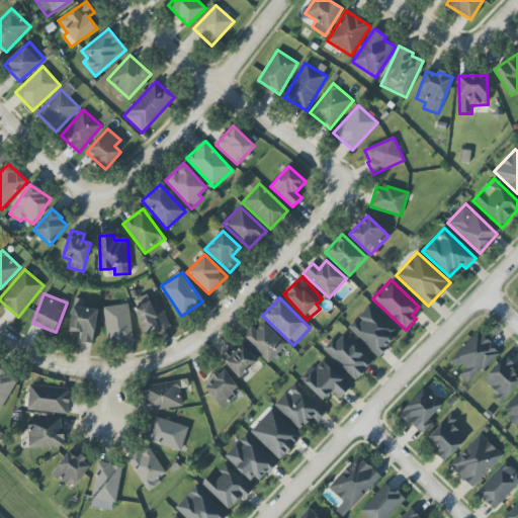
[(136,307),(144,334),(168,327),(160,298),(136,307)]
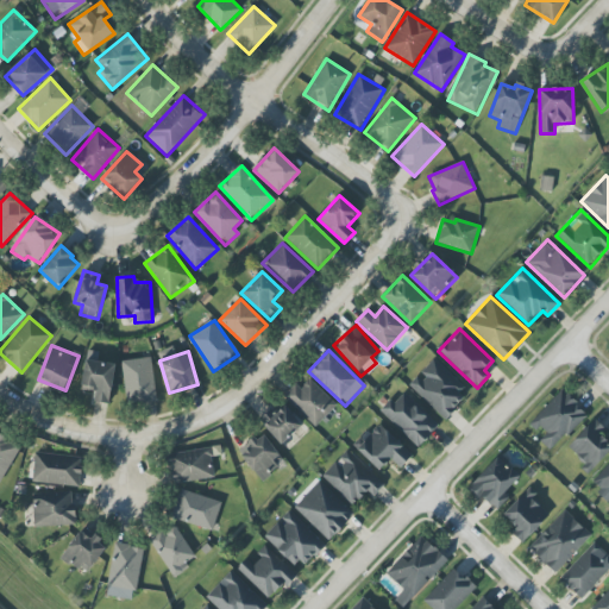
[(121,360),(126,403),(156,401),(152,358),(121,360)]
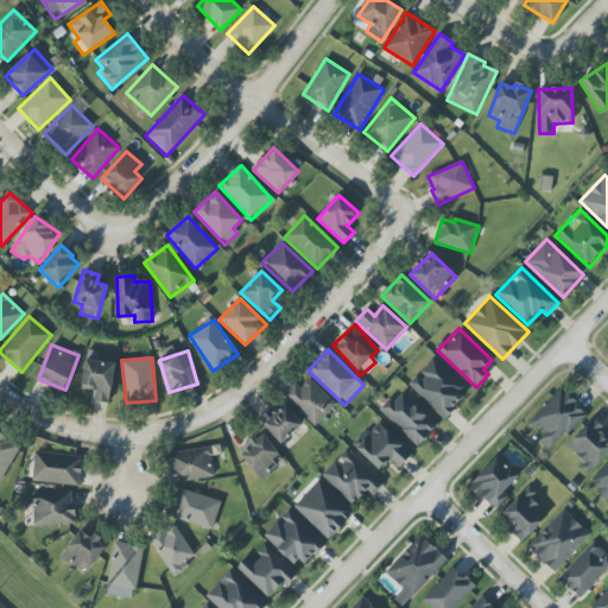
[(409,384),(443,419),(469,394),(434,359),(418,374),(409,384)]
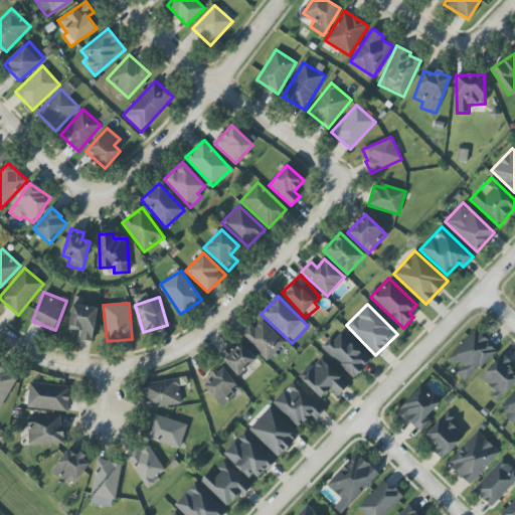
[(68,329),(80,331),(79,340),(93,342),(98,308),(72,305),(68,329)]
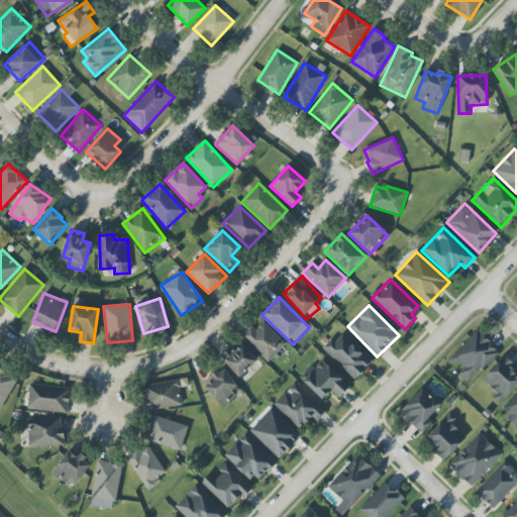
[(240,337),(269,363),(286,343),(263,322),(255,330),(250,326),(240,337)]
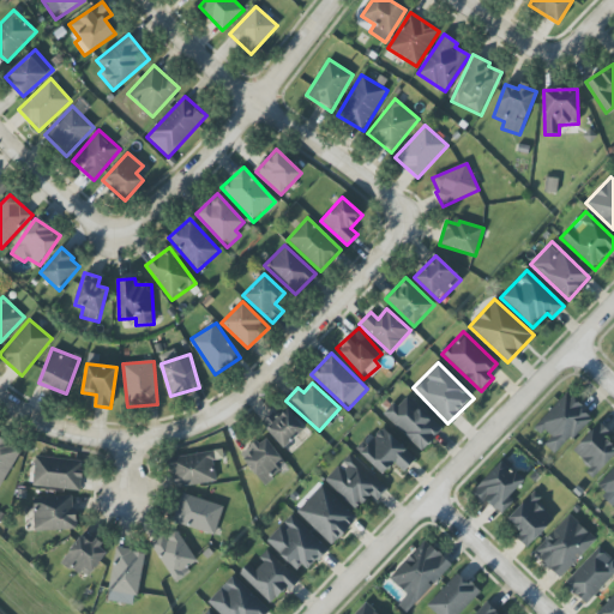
[(543,443),(554,455),(593,419),(569,392),(534,426),(547,440),(543,443)]
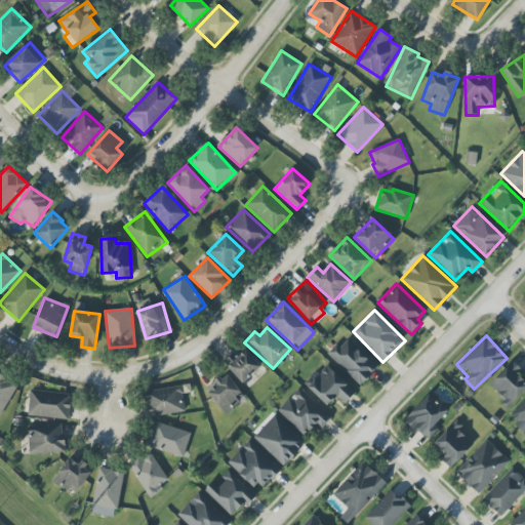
[(378,367),(349,338),(340,348),(336,344),(327,354),(361,386),(378,367)]
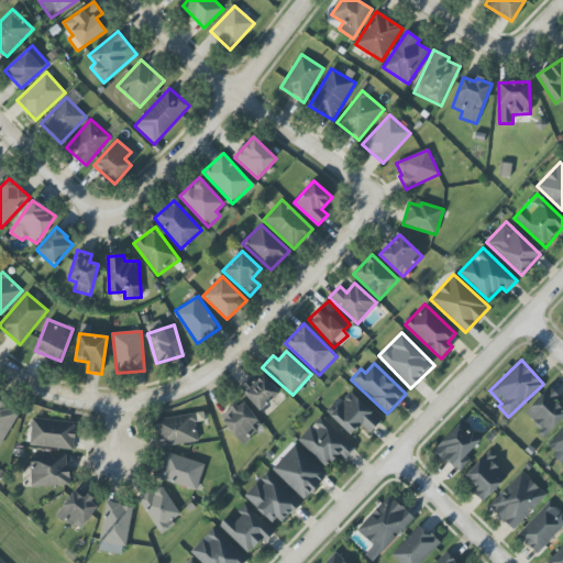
[(241,387),(258,411),(279,395),(265,375),(254,383),(251,379),(241,387)]
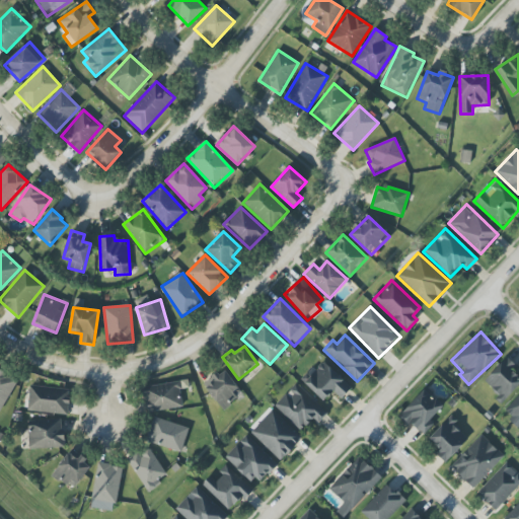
[(518,385),(518,372),(506,359),(483,381),(503,401),(518,385)]
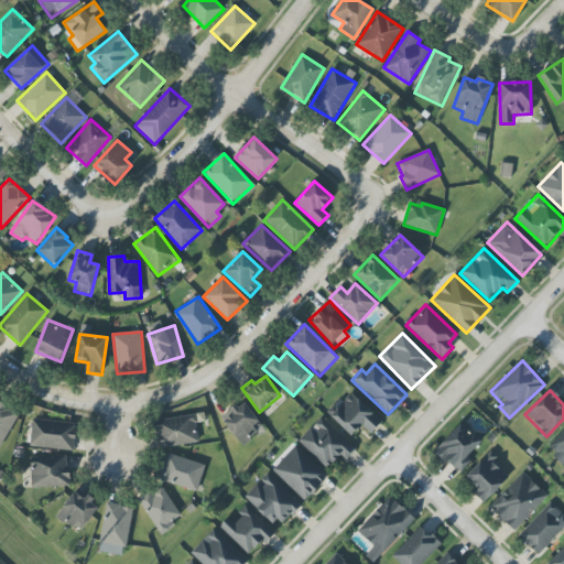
[(350,436),(362,425),(370,434),(381,423),(354,393),(331,414),(350,436)]
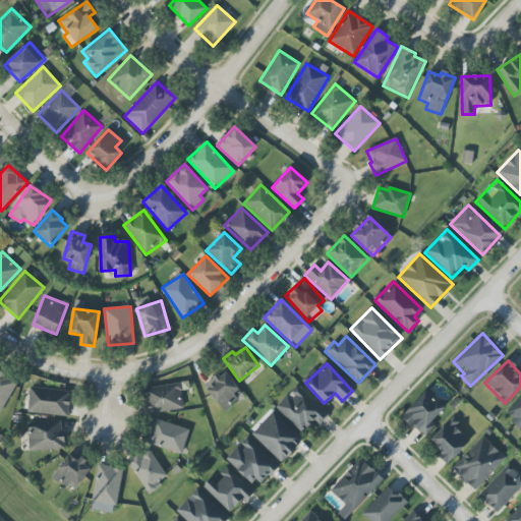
[(0,414),(18,381),(0,370),(0,414)]
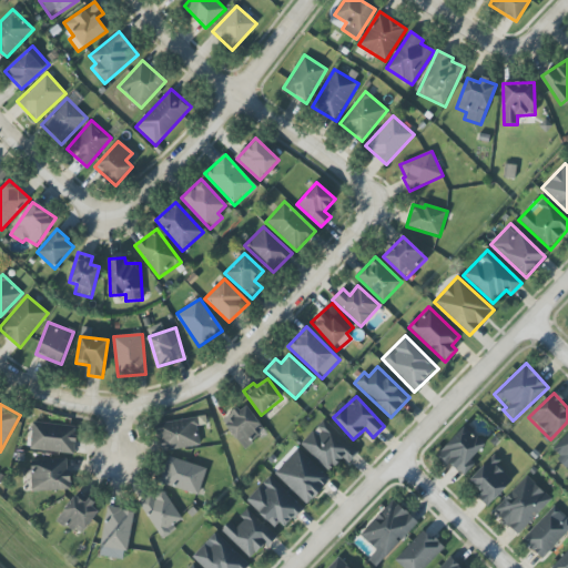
[(232,413),(234,418),(226,423),(241,448),(265,434),(247,404),(232,413)]
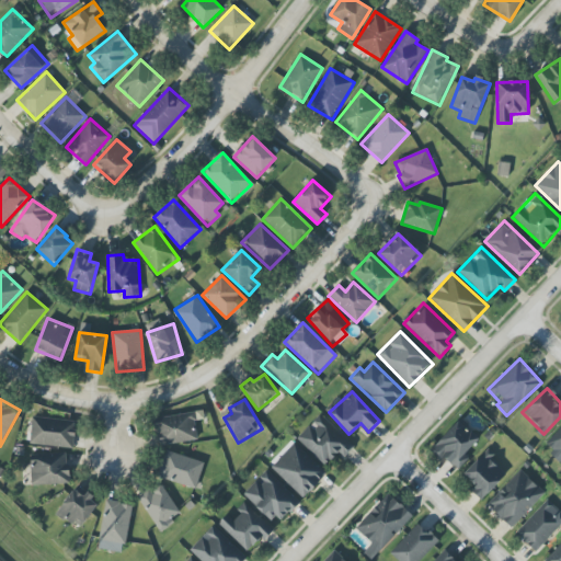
[(152,419),(153,428),(158,428),(160,446),(197,441),(195,421),(205,420),(204,411),(152,419)]
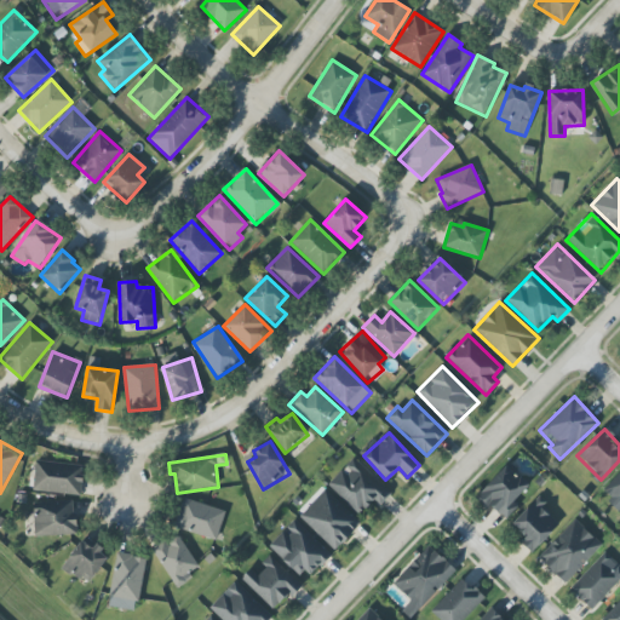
[(392,494),(355,458),(328,486),(360,515),(373,501),(379,507),(392,494)]
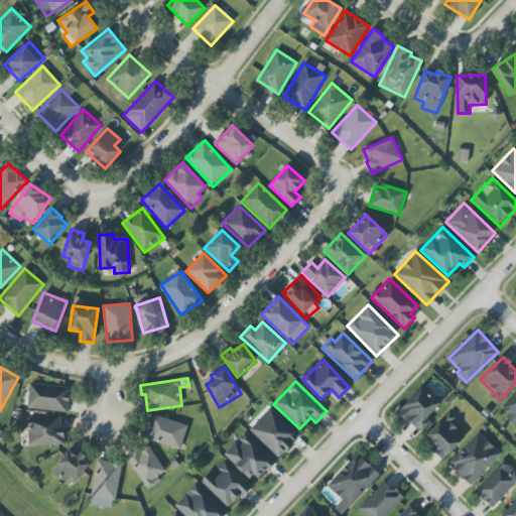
[(70,386),(29,385),(28,410),(68,411),(70,386)]
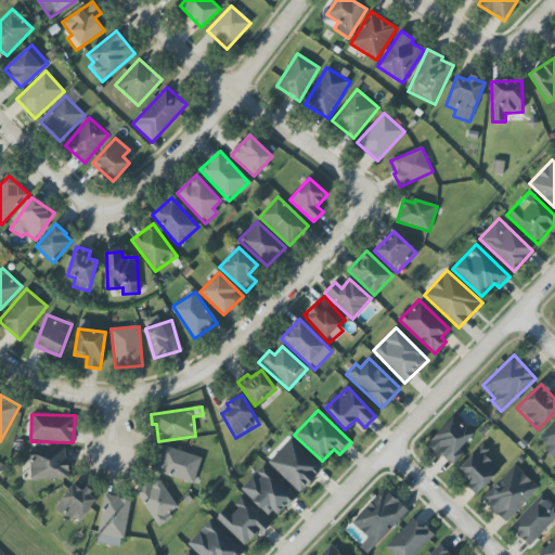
[(460,449),(474,436),(455,416),(428,441),(451,466),(464,454),(460,449)]
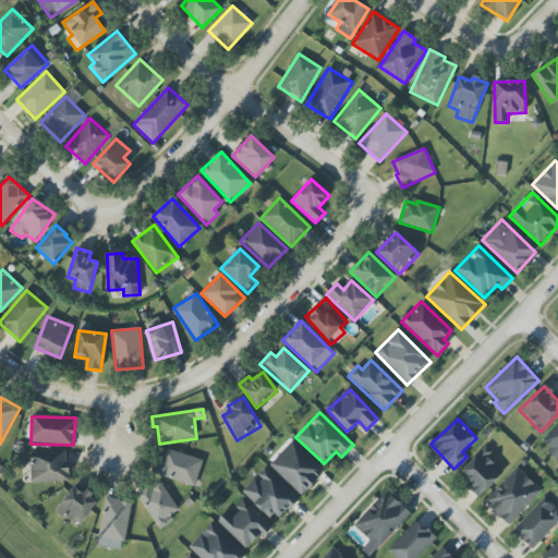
[(557,459),(557,425),(542,440),(557,459)]
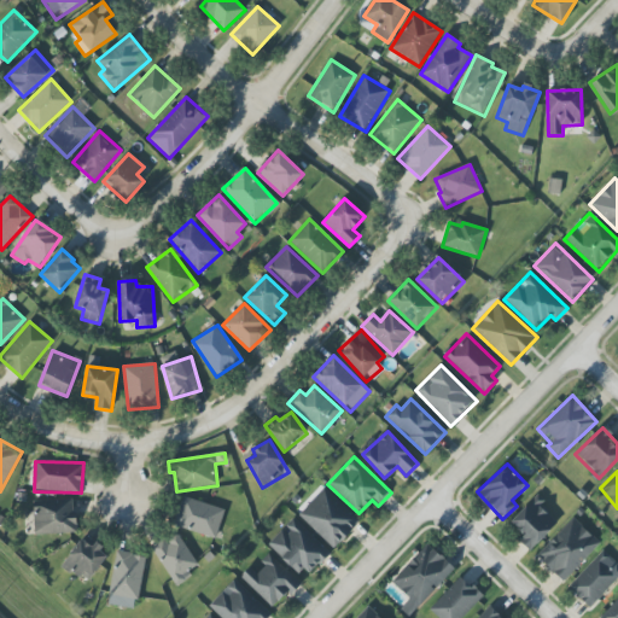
[(360,522),(324,488),(298,516),(334,549),(360,522)]
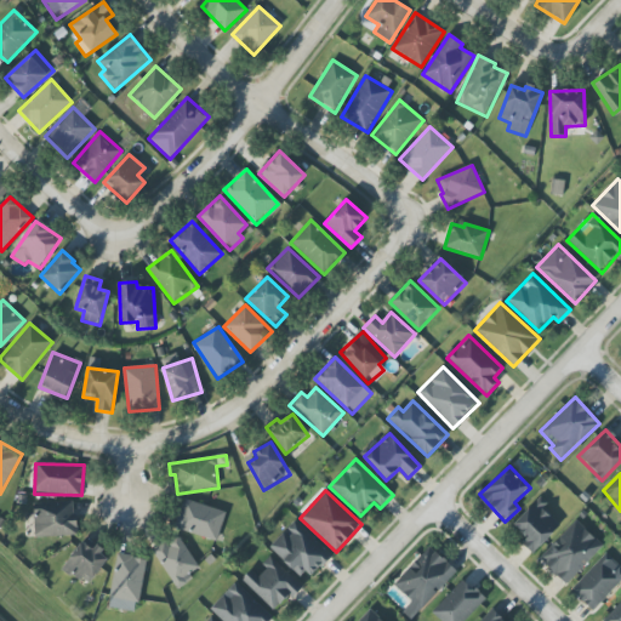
[(216,542),(226,513),(183,499),(174,528),(216,542)]
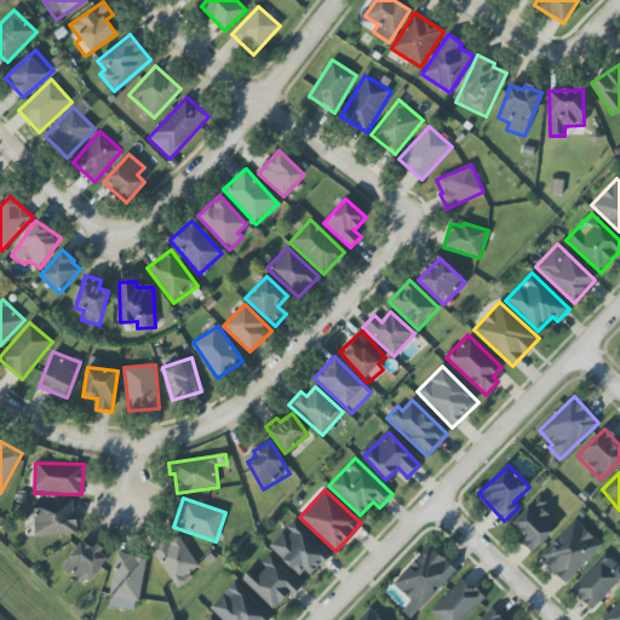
[(530,554),(562,526),(538,499),(512,523),(526,538),(521,541),(530,554)]
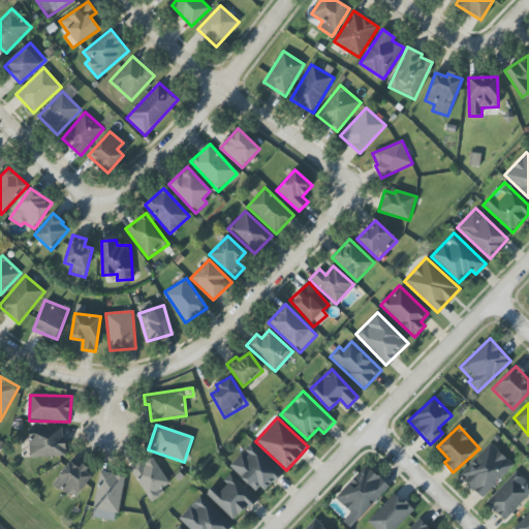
[(28,429),(30,458),(65,456),(63,428),(28,429)]
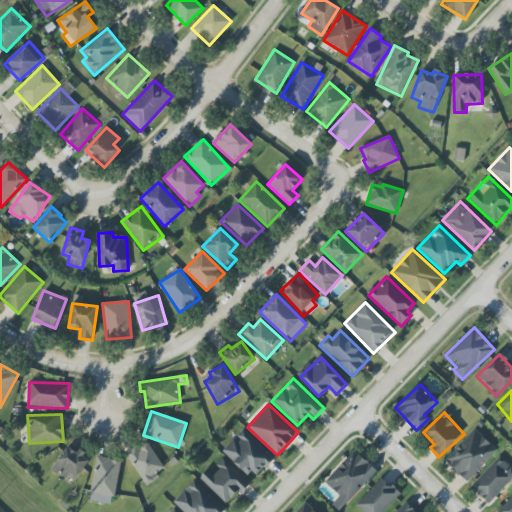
[(222,451),(251,479),(272,457),(243,429),(235,437),(235,438),(222,451)]
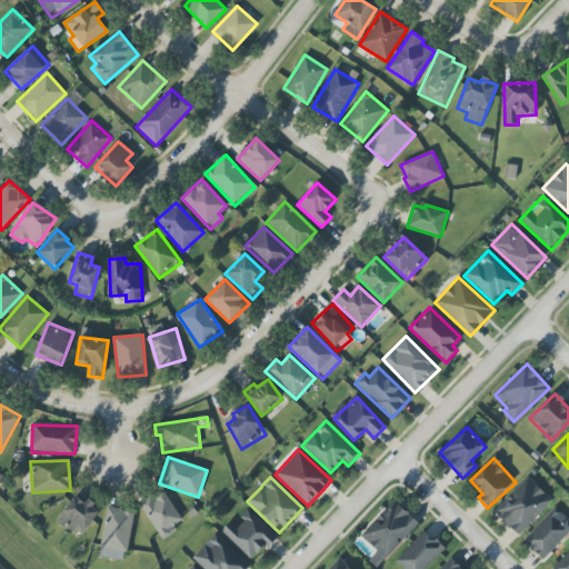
[(519,536),(552,499),(527,477),(493,513),(519,536)]
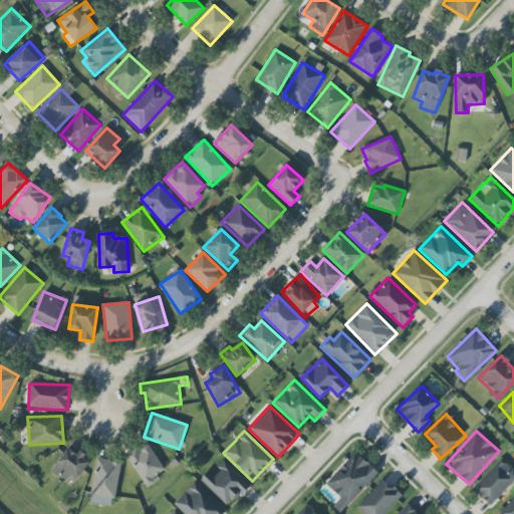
[(126,456),(145,486),(166,473),(148,442),(126,456)]
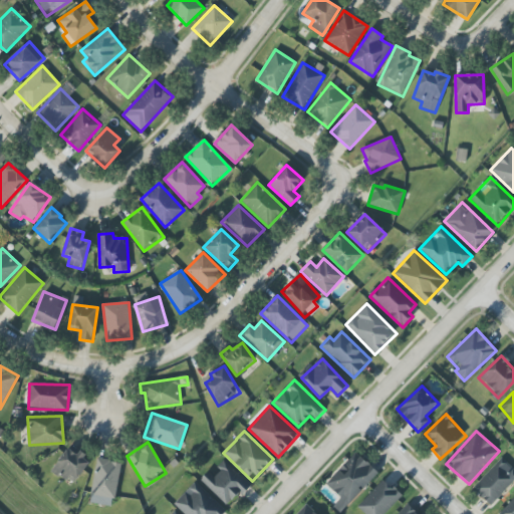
[(52,470),(73,485),(90,461),(69,446),(52,470)]
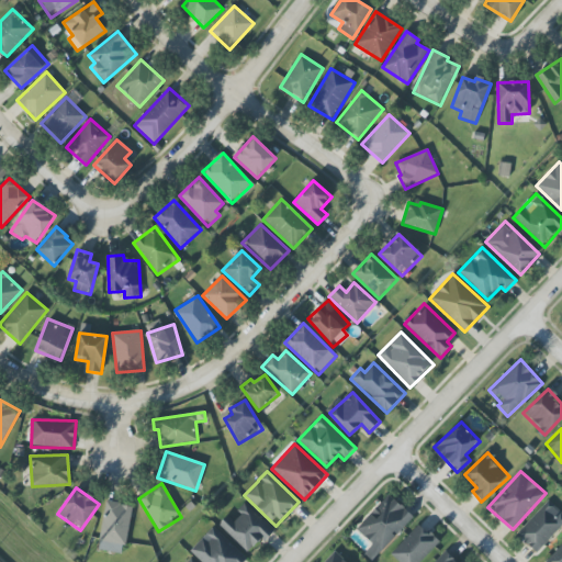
[(414,518),(390,494),(356,529),(373,544),(364,553),(371,561),(414,518)]
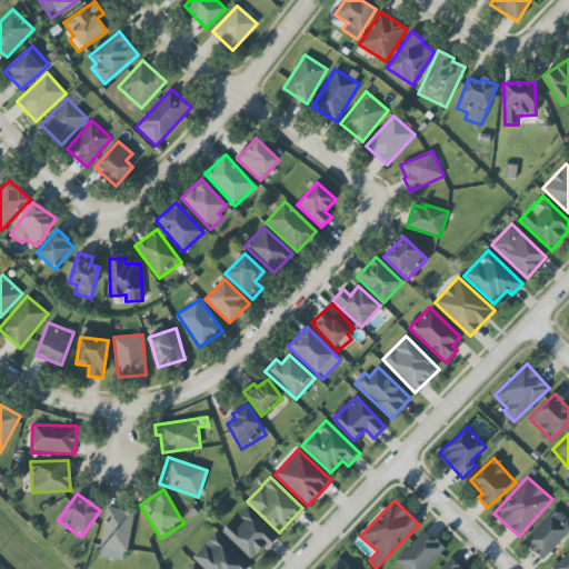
[(523,540),(543,559),(568,532),(568,520),(555,507),(523,540)]
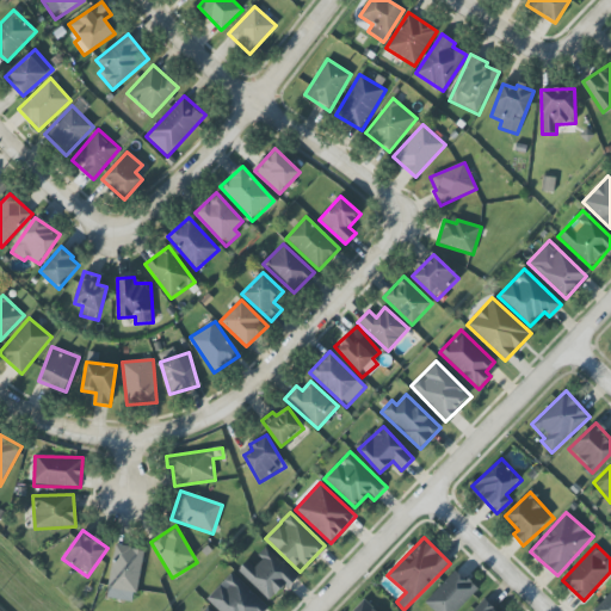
[(107,588),(136,593),(144,550),(116,545),(107,588)]
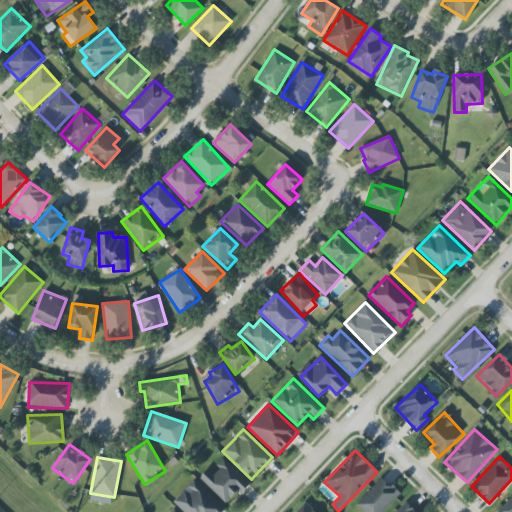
[(211,474),(207,470),(199,479),(228,505),(248,482),(224,460),(211,474)]
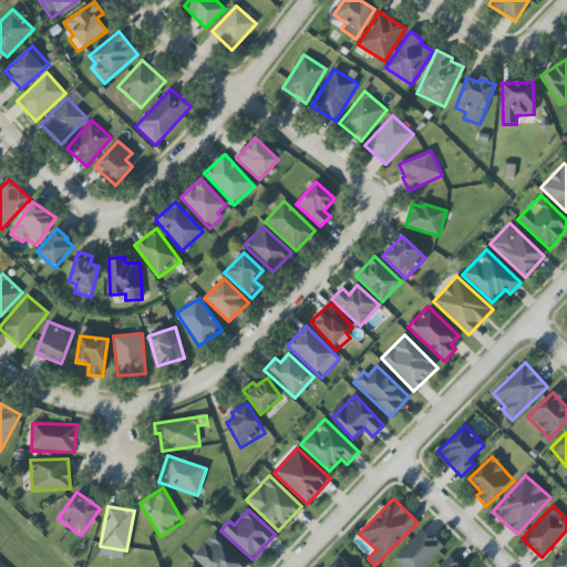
[(424,566),(443,547),(423,528),(394,559),(402,566),(424,566)]
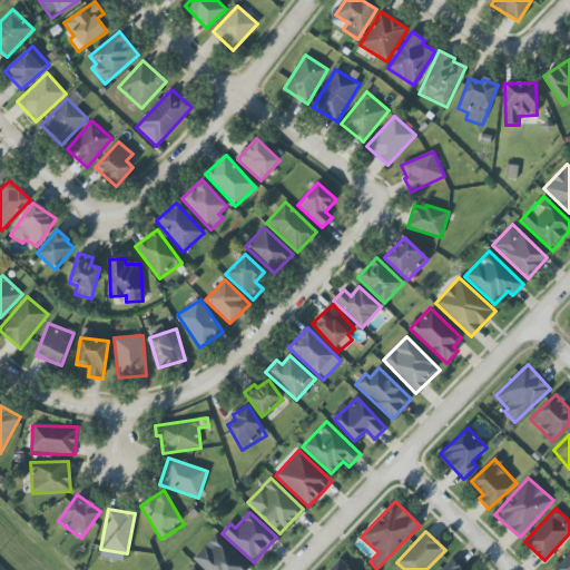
[(193,559),(204,569),(243,569),(248,564),(216,534),(193,559)]
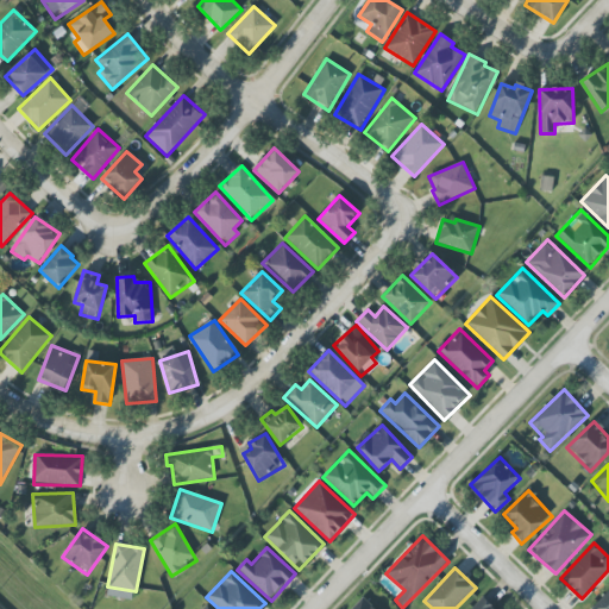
[(592,608),(608,608),(608,590),(592,608)]
